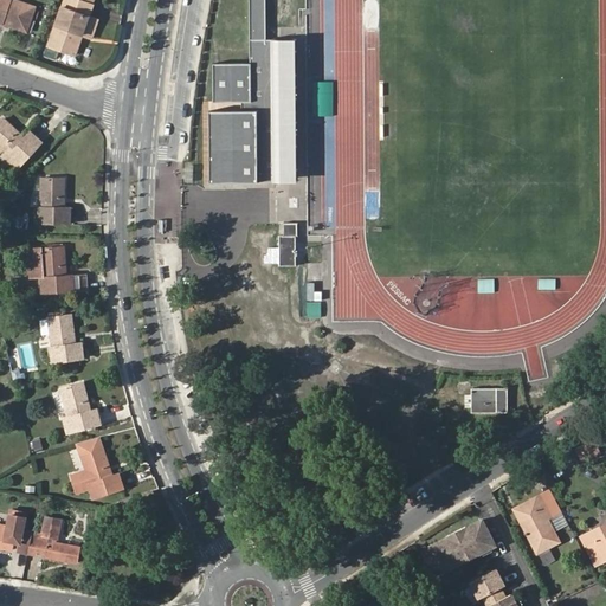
[(36,10),(10,0),(0,0),(0,23),(26,32),(36,10)]
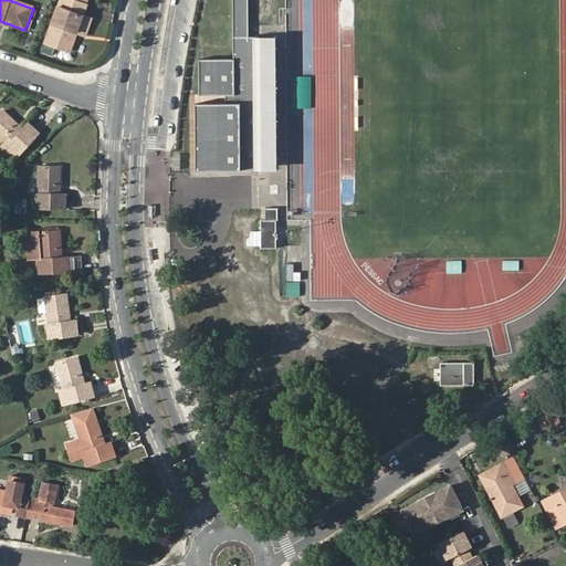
[(82,17),(86,6),(72,0),(62,0),(59,9),(58,8),(45,43),(70,52),(77,31),(82,17)]
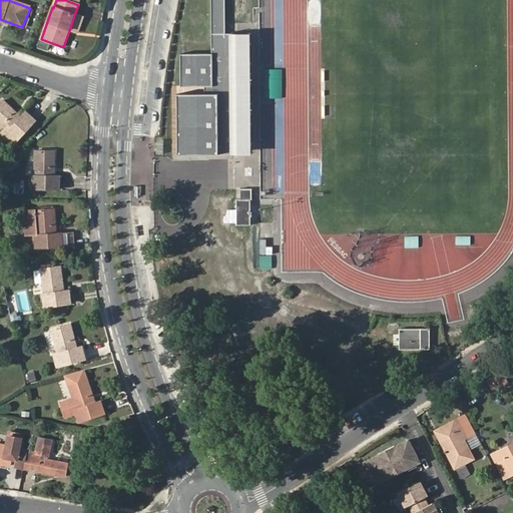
[(210,0),(211,33),(224,32),(223,0),(210,0)]
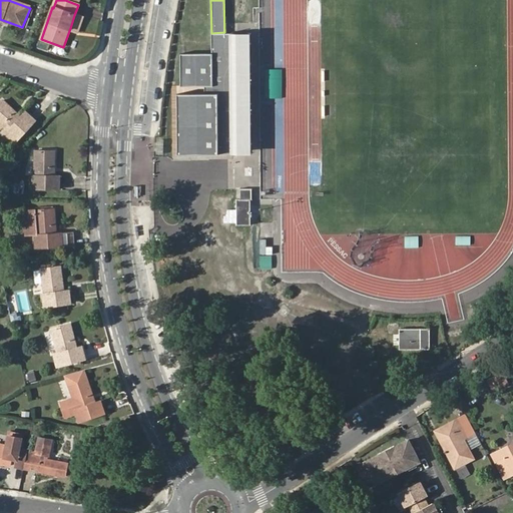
[(82,18),(74,15),(70,28),(77,31),(82,18)]
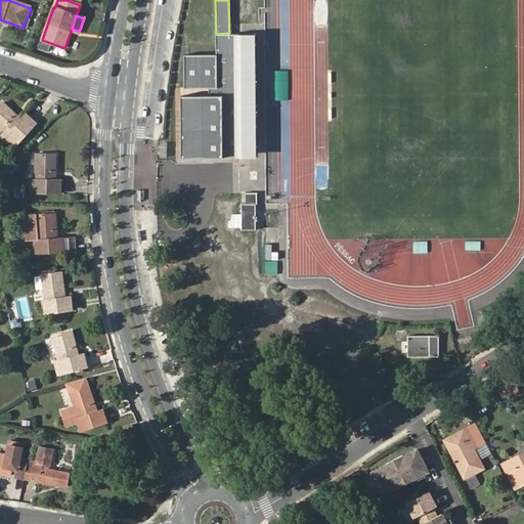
[(216,54),(184,54),(185,88),(188,88),(189,96),(181,96),(182,158),(253,157),(252,33),(229,33),(216,34),(216,54)]
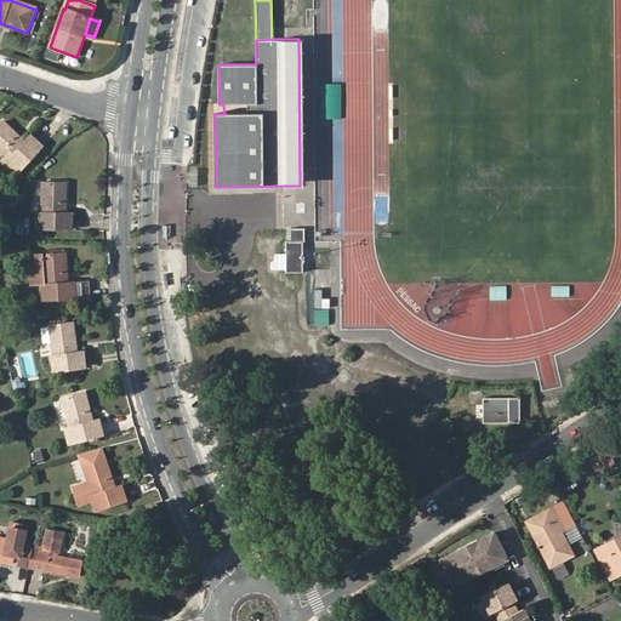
[(41,148),(29,137),(21,146),(15,140),(18,136),(4,121),(0,124),(0,149),(6,155),(0,163),(0,165),(6,171),(13,164),(20,170),(41,148)]
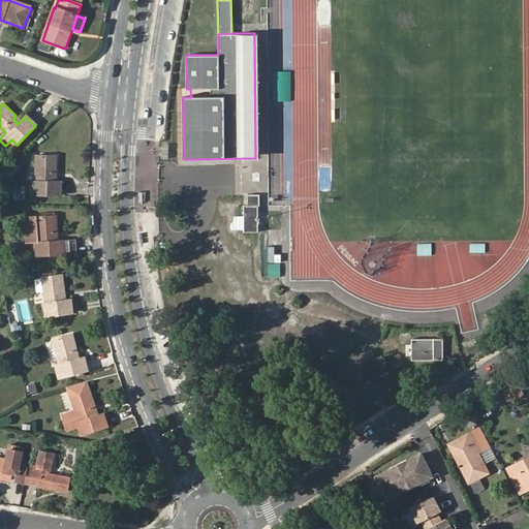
[(27,114),(25,117),(35,126),(37,123),(27,114)]
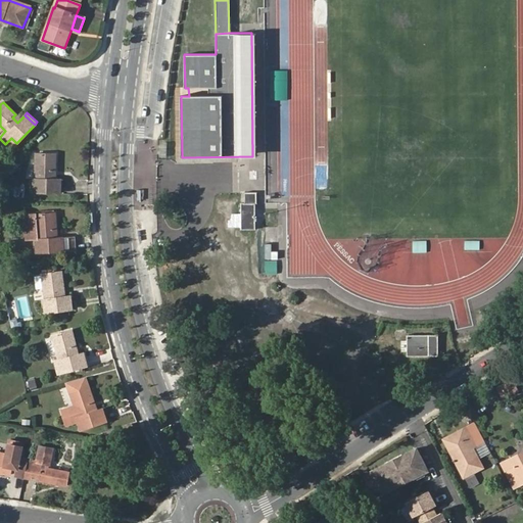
[(272,124),(272,145),(286,145),(285,124),(272,124)]
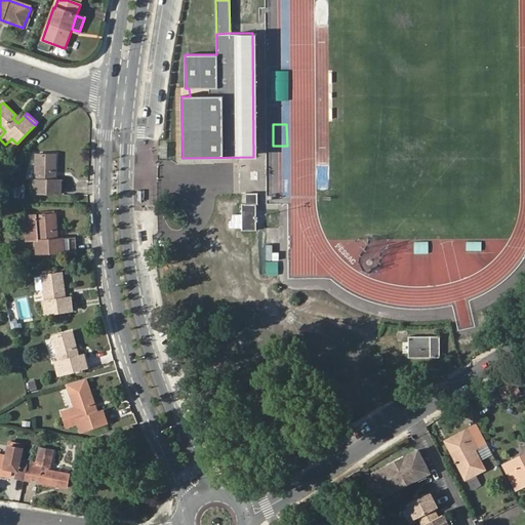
[(59,194),(59,179),(50,179),(51,171),(55,171),(55,155),(37,154),(37,178),(34,178),(34,193),(59,194)]
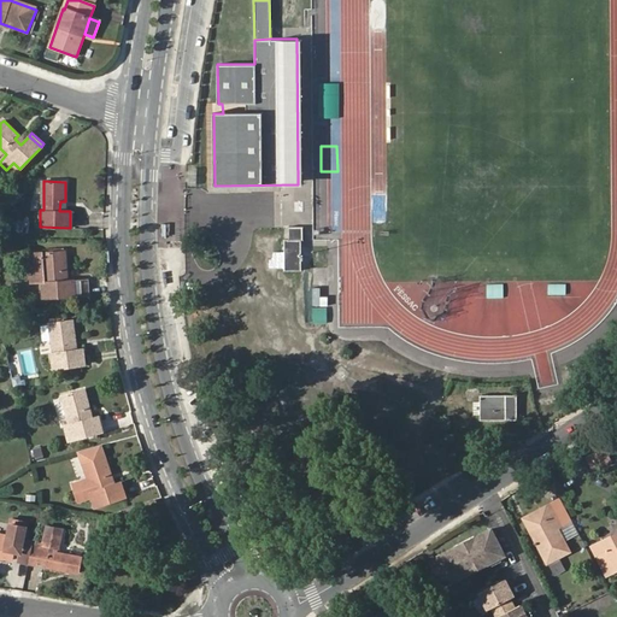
[(304,228),(289,228),(291,240),(283,240),(283,271),(303,271),(303,258),(300,256),(303,253),(303,240),(305,240),(304,228)]
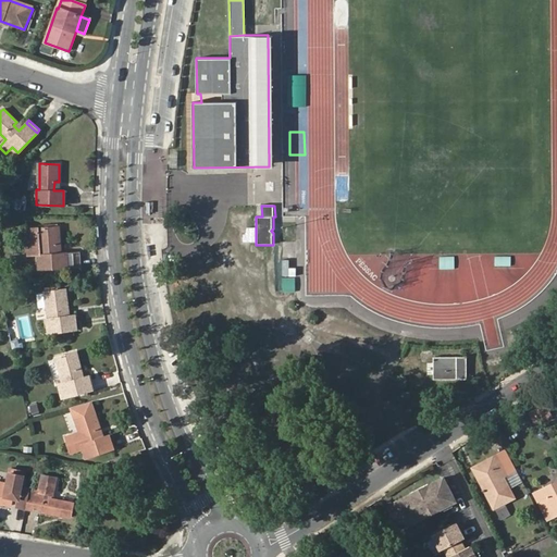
[(56,246),(60,246),(59,227),(25,230),(27,257),(38,256),(39,269),(67,267),(66,252),(61,254),(57,254),(56,246)]
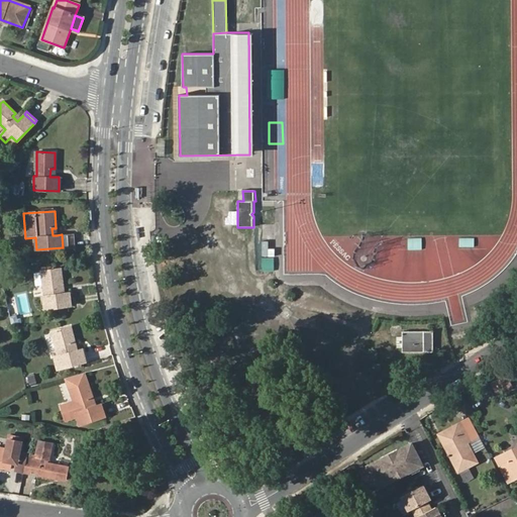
[(369,264),(371,251),(363,250),(360,263),(369,264)]
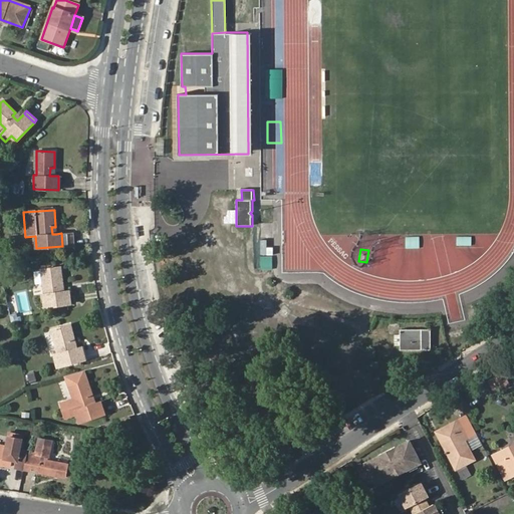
[(70,304),(68,291),(59,291),(58,284),(62,284),(60,267),(42,269),(45,293),(44,293),(45,307),(70,304)]
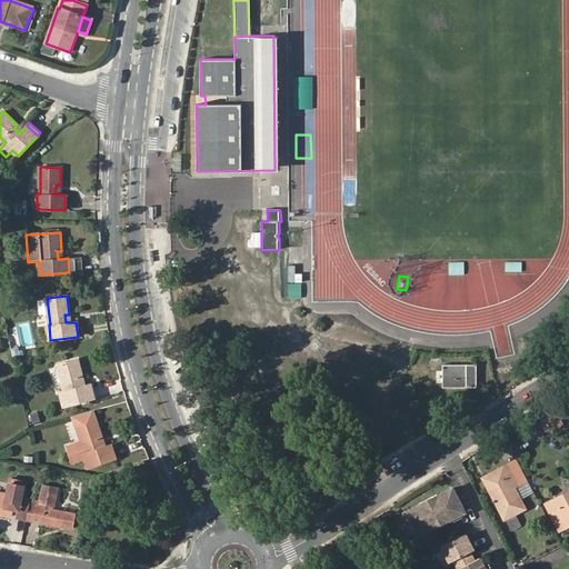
[(78,360),(59,365),(66,390),(61,391),(62,399),(65,399),(67,398),(68,405),(96,398),(91,382),(81,386),(78,378),(82,377),(78,360)]
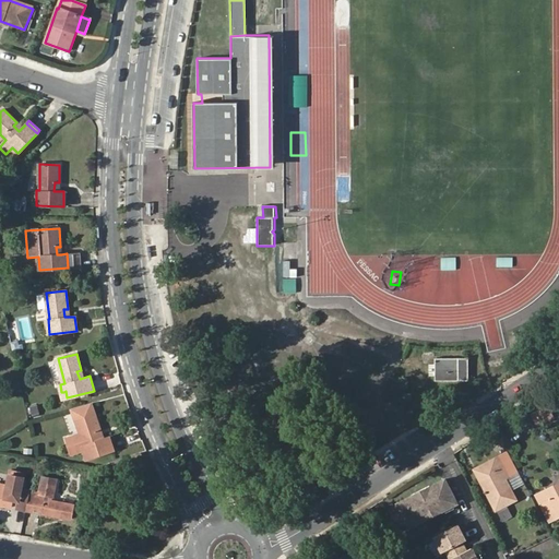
[(436,357),(436,379),(468,379),(467,356),(436,357)]
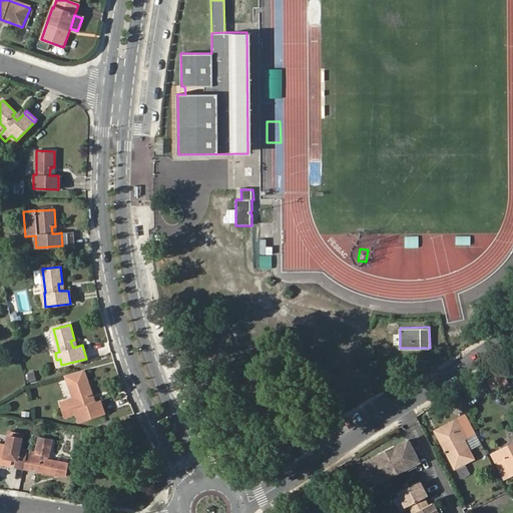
[(26,373),(29,382),(36,380),(33,371),(26,373)]
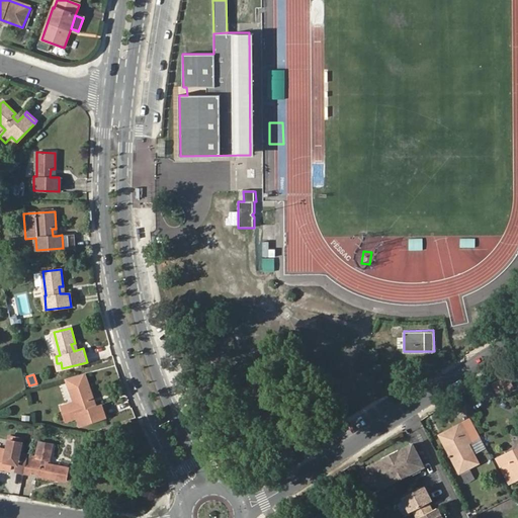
[(513,387),(508,377),(493,384),(498,395),(513,387)]
